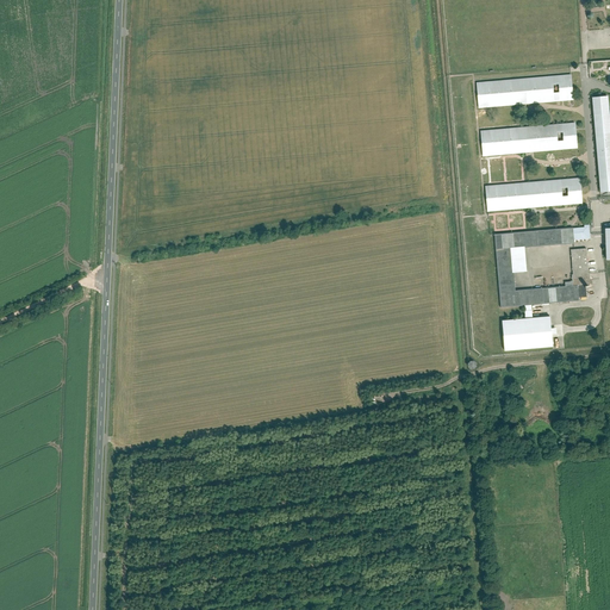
[(571,75),(475,82),(478,109),(573,100),(571,75)]
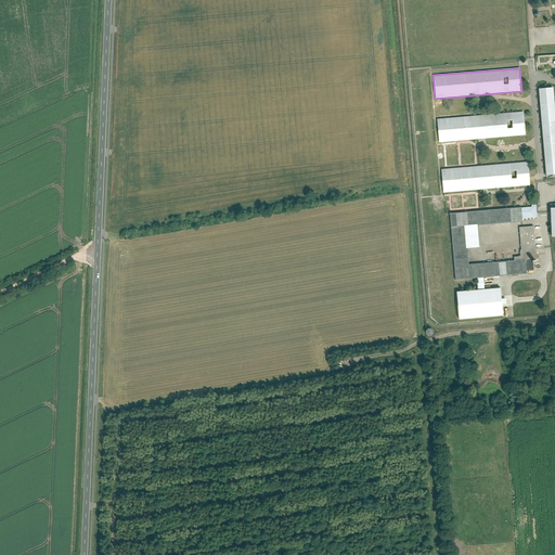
[(554,113),(553,88),(538,89),(545,175),(554,173),(554,113)]
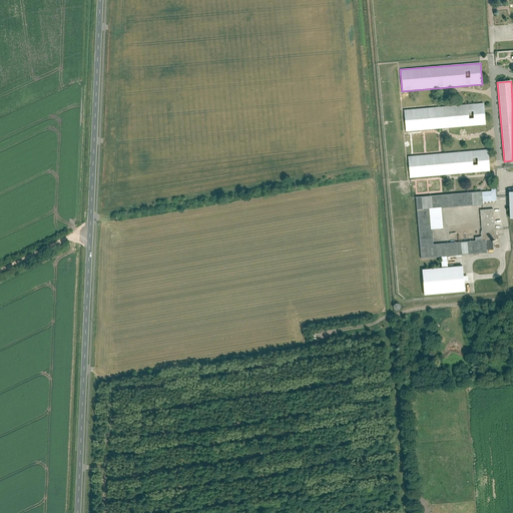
[(483,103),(404,110),(406,131),(485,124),(483,103)]
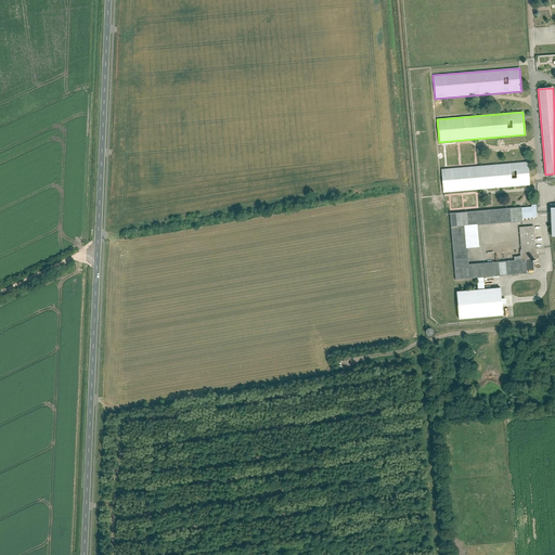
[(528,162),(440,169),(443,193),(529,185),(528,162)]
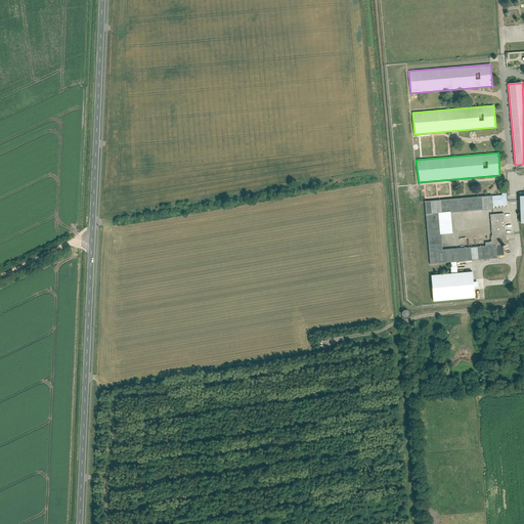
[(492,207),(507,206),(506,193),(501,193),(501,195),(491,195),(492,207)]
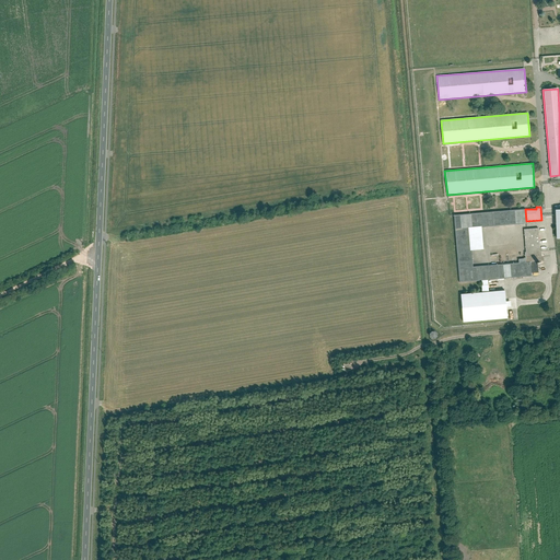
[(488,280),(531,277),(529,263),(526,263),(473,267),(470,251),(469,228),(481,226),(526,223),(526,221),(525,209),(453,216),(458,282),(480,281),(488,280)]
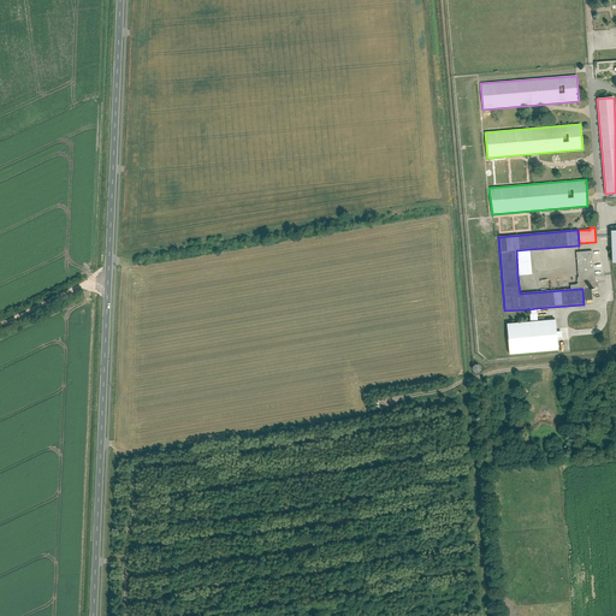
[(517,276),(531,276),(529,249),(516,250),(517,276)]
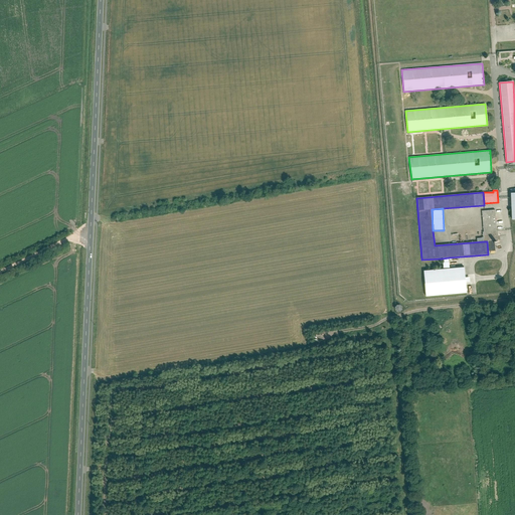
[(495,210),(481,211),(484,241),(487,241),(498,240),(495,210)]
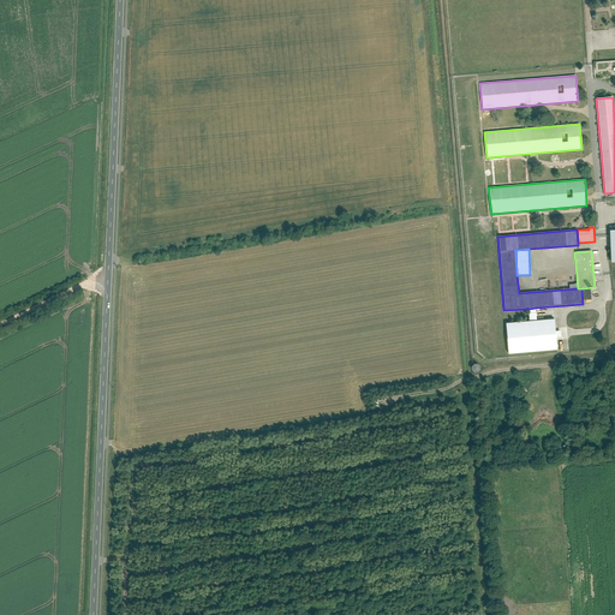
[(505,323),(508,353),(557,350),(554,318),(537,321),(529,321),(505,323)]
